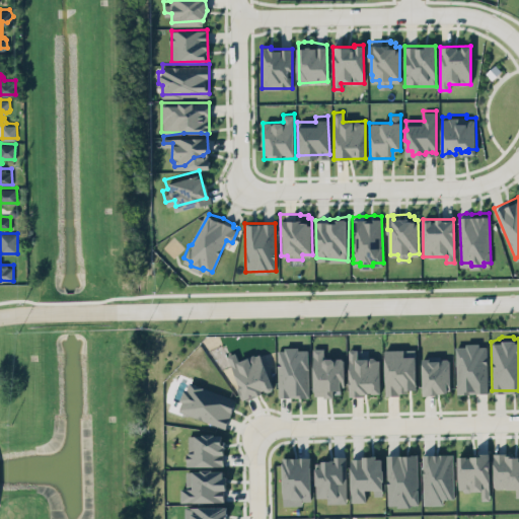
[(311,344),(311,394),(331,395),(341,394),(345,387),(343,354),(323,351),(323,345),(311,344)]
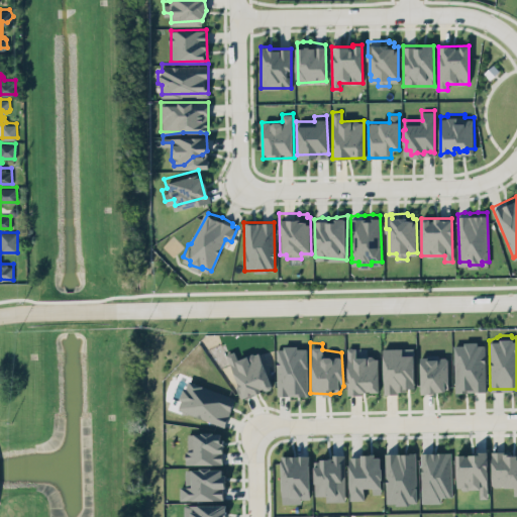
[(453,343),(454,392),(486,391),(485,342),(453,343)]
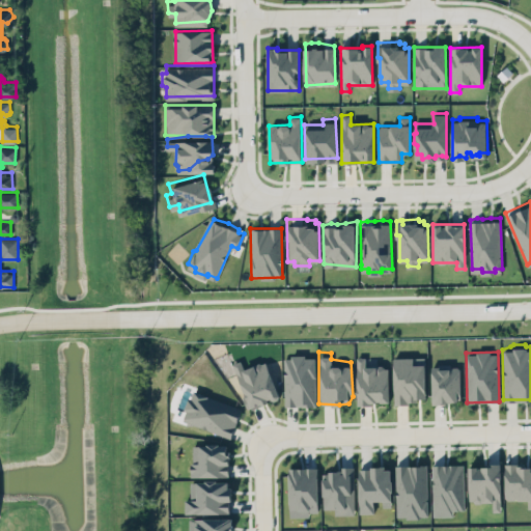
[(285,407),(316,406),(314,356),(283,357),(285,407)]
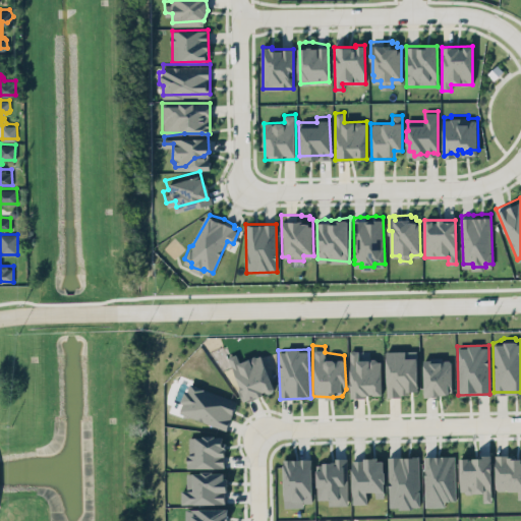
[(351,396),(382,395),(382,359),(358,359),(358,350),(350,350),(351,396)]
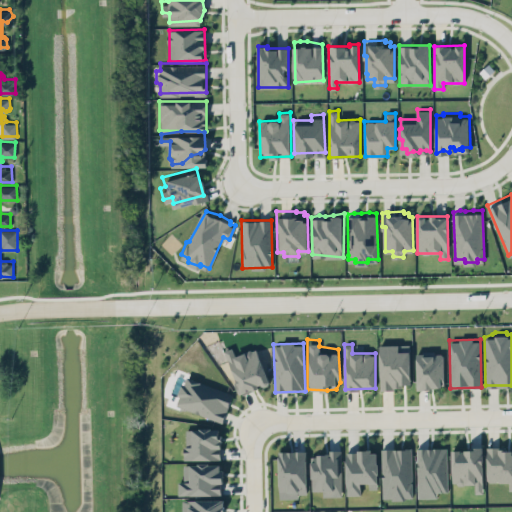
[(379,344),(380,388),(410,387),(409,344),(379,344)]
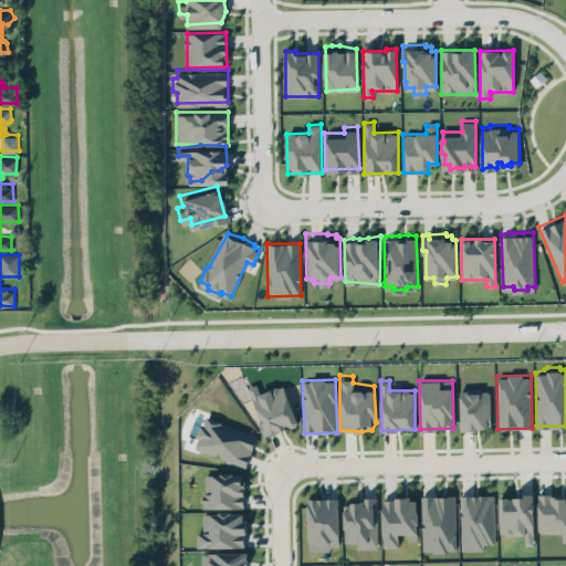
[(285,385),(260,392),(257,384),(249,387),(264,435),(297,425),(285,385)]
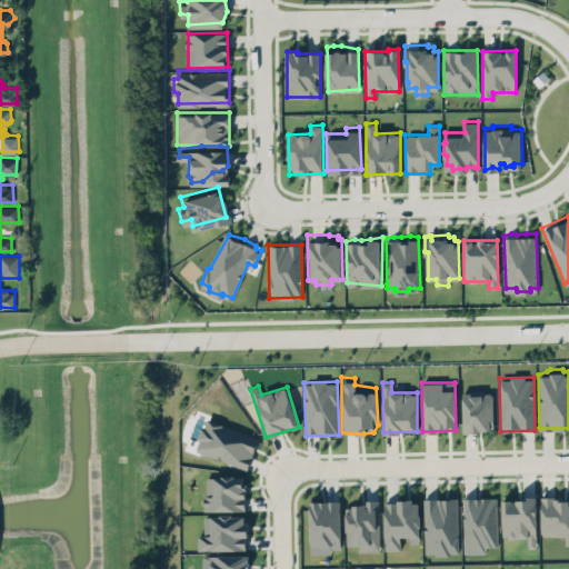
[(463,431),(493,430),(492,390),(462,391),(463,431)]
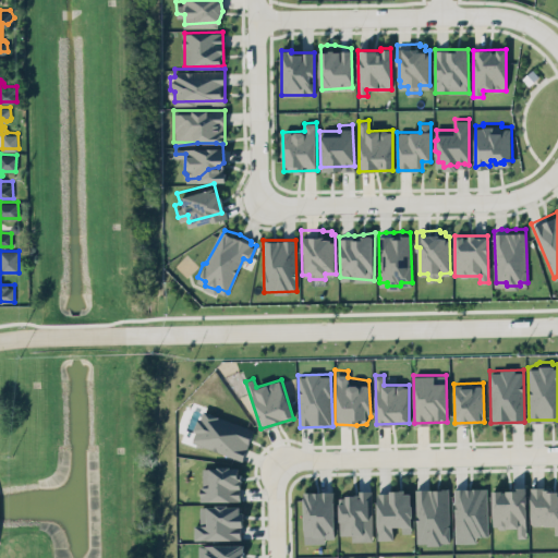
[(243,459),(254,427),(201,411),(191,443),(243,459)]
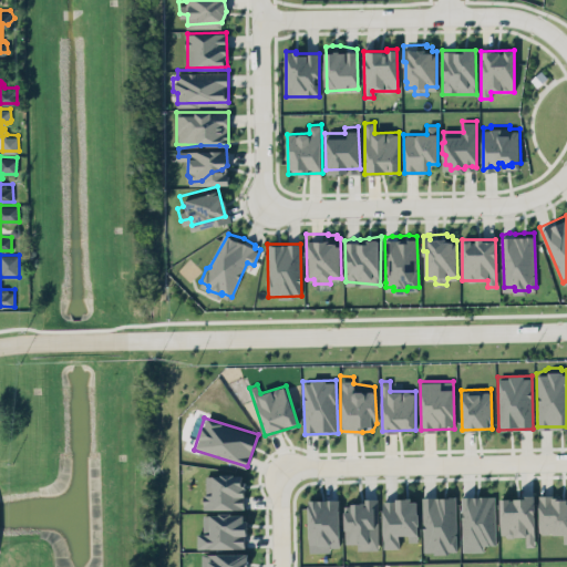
[(202,506),(244,506),(244,472),(240,472),(240,468),(212,468),(212,472),(205,472),(205,487),(202,487),(202,506)]
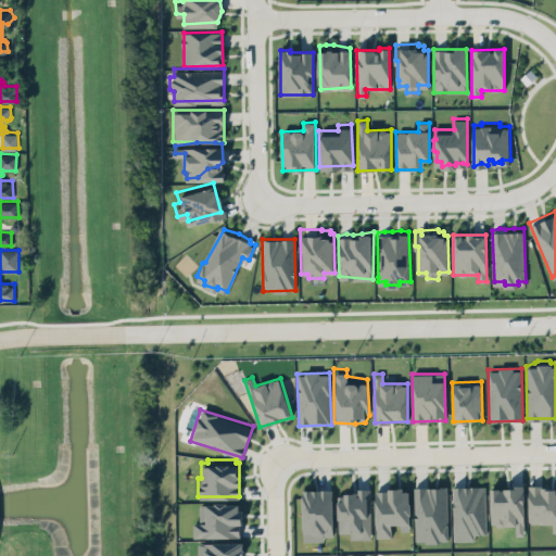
[(527,483),(528,521),(550,521),(551,531),(555,530),(555,490),(554,490),(553,484),(545,482),(533,481),(527,483)]
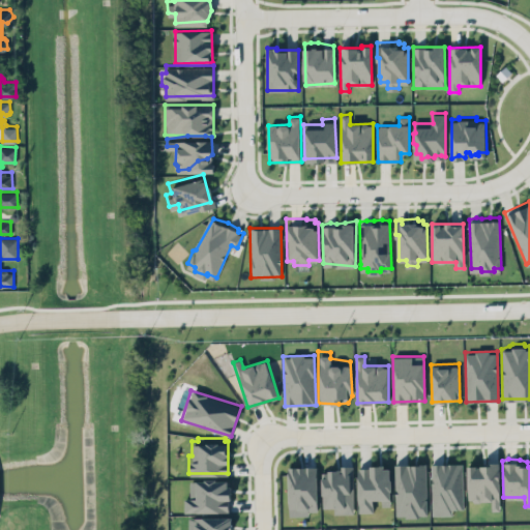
[(286,462),(285,494),(287,511),(308,512),(307,508),(317,508),(315,464),(308,461),(305,462),(299,461),(296,462),(292,461),(286,462)]
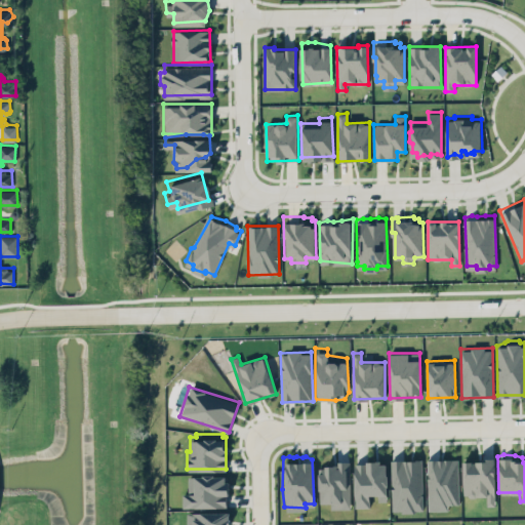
[(426,509),(446,509),(446,502),(457,502),(457,456),(426,456),(426,509)]
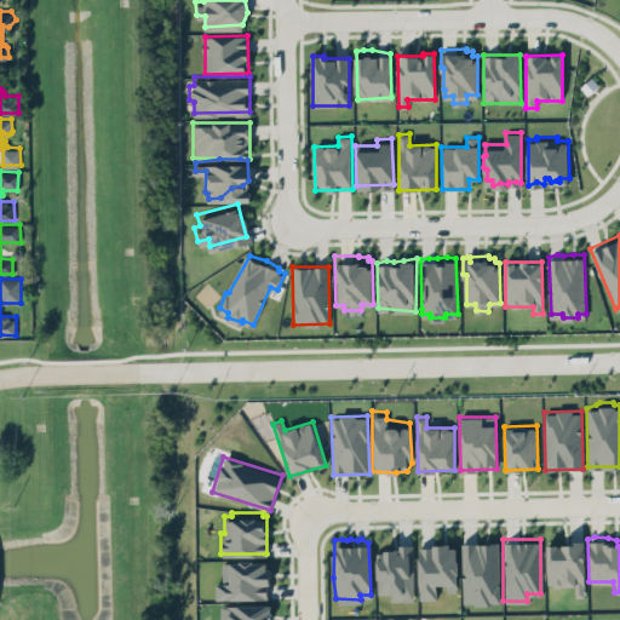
[(463,604),(499,603),(498,543),(461,544),(463,604)]
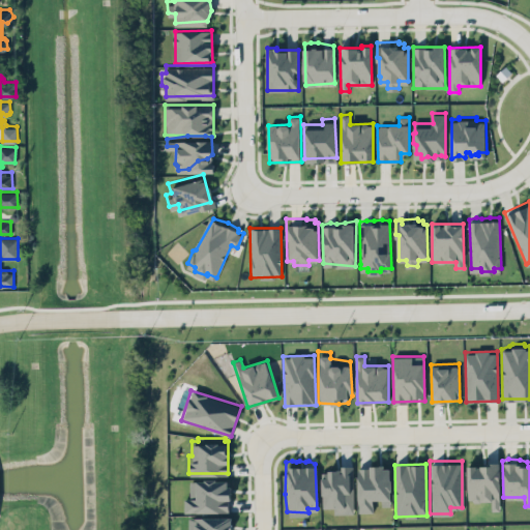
[(500,509),(499,464),(467,465),(468,501),(492,501),(492,510),(500,509)]
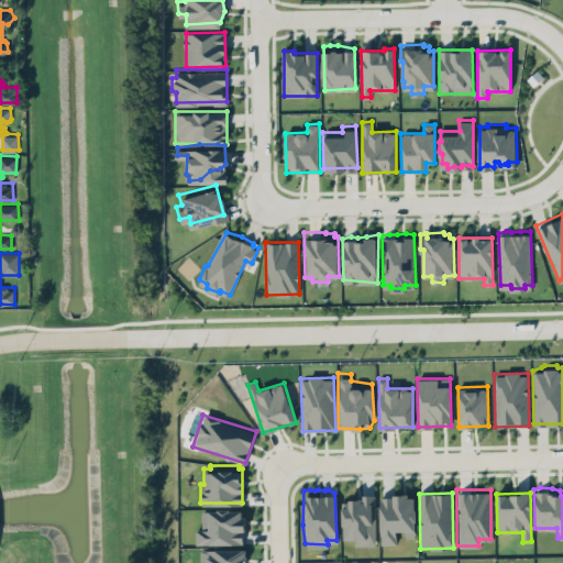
[(354,545),(375,545),(374,494),(360,495),(361,499),(342,500),(343,539),(354,539),(354,545)]
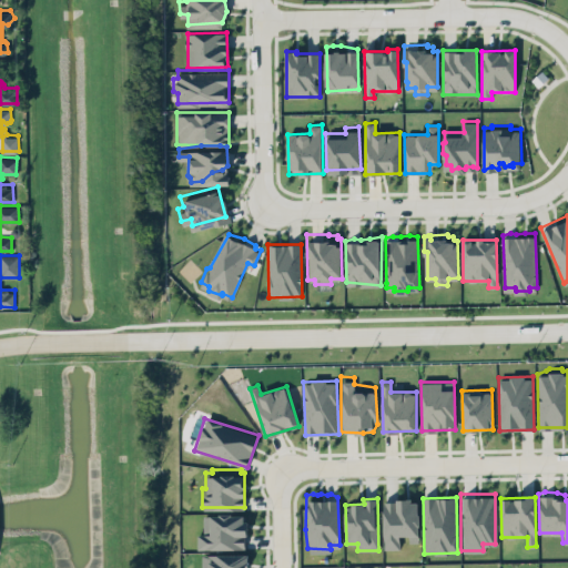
[(418,541),(418,499),(384,500),(384,549),(399,549),(399,536),(409,535),(409,541),(418,541)]
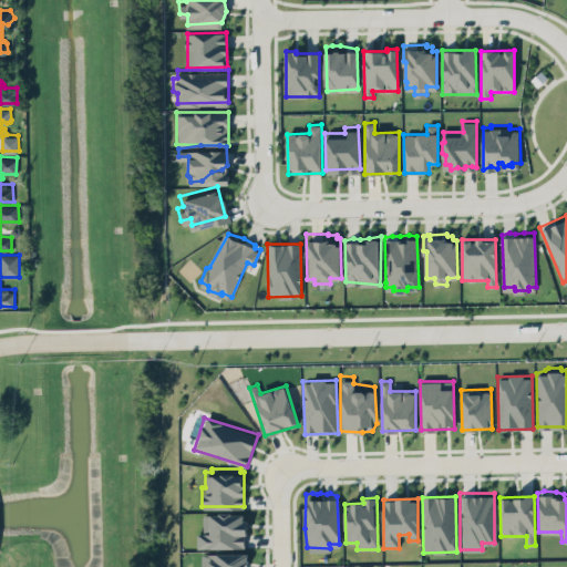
[(197,547),(246,548),(246,514),(204,513),(203,533),(197,533),(197,547)]
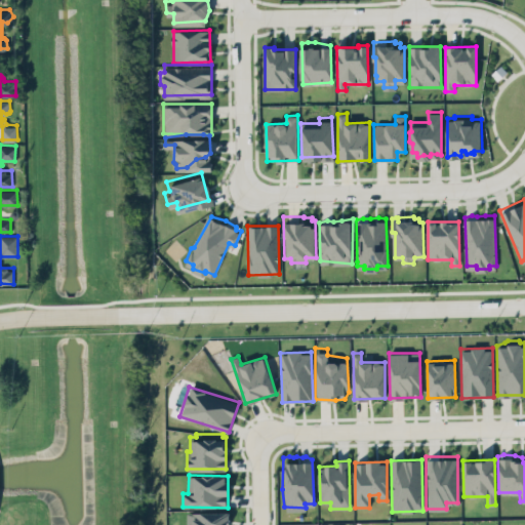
[(186,524),(186,508),(226,508),(226,524),(186,524)]
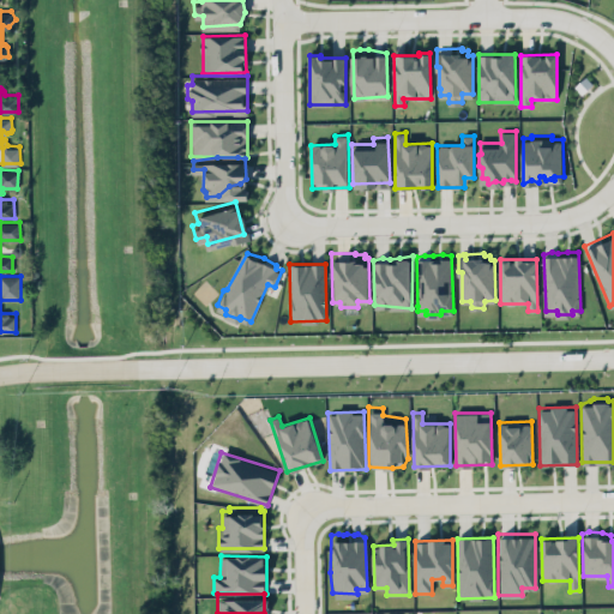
All buildings are outlined.
